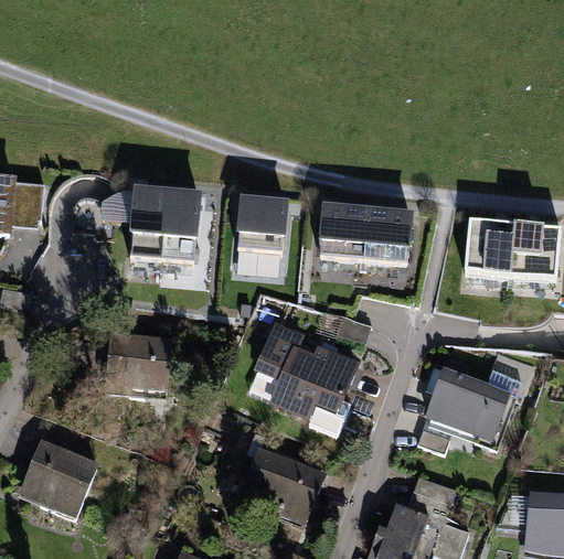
[(18,176),(0,174),(0,233),(11,235),(12,222),(40,226),(40,219),(42,219),(45,183),(18,180),(18,176)]
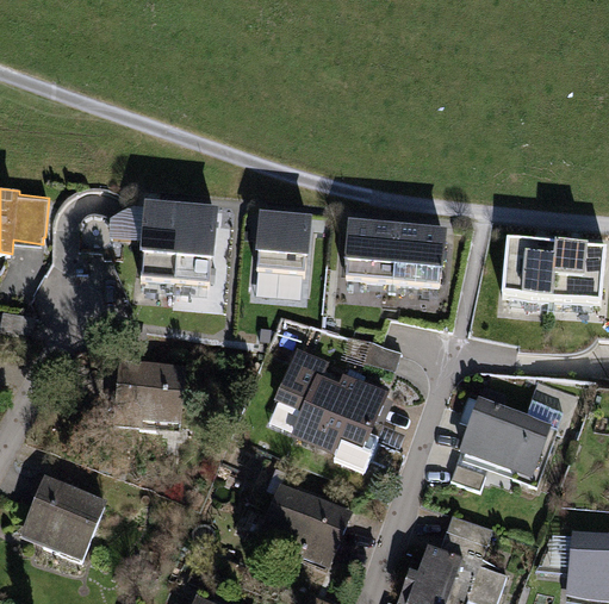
[(184,204),(147,200),(147,206),(143,237),(141,275),(178,278),(184,204)]
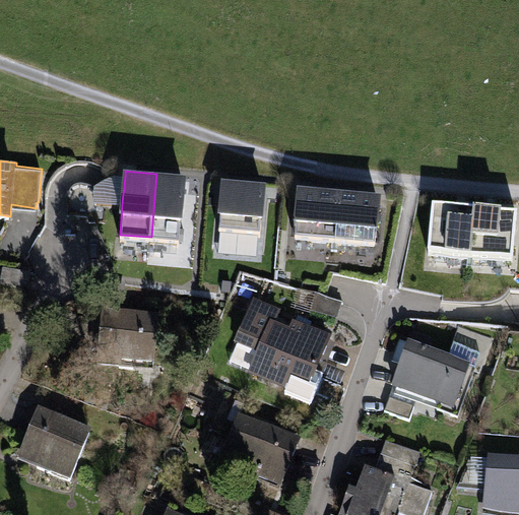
[(186,176),(156,174),(151,237),(181,239),(186,176)]
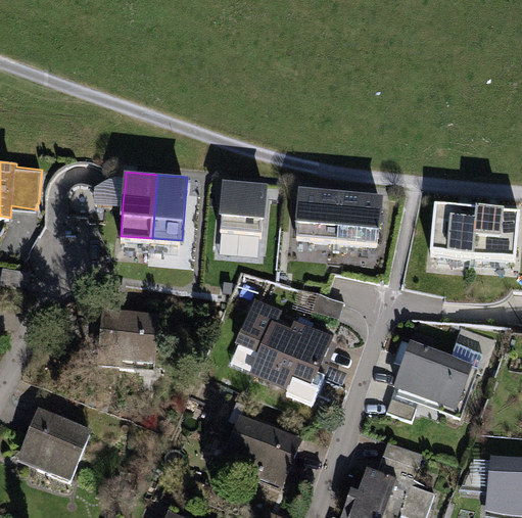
[(123,203),(126,177),(115,176),(102,182),(95,187),(94,200),(123,203)]
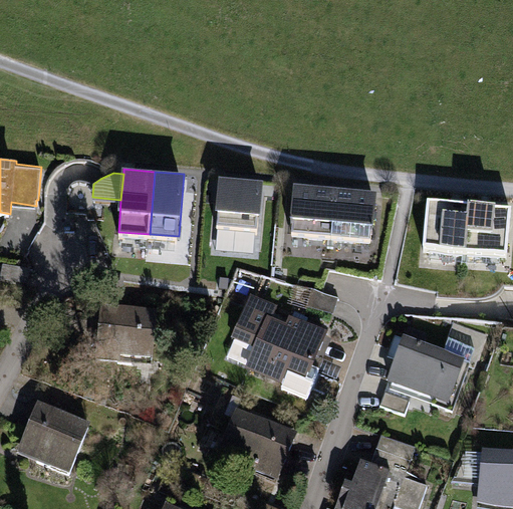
[(262,183),(222,179),(218,227),(235,228),(233,249),(255,251),(262,183)]
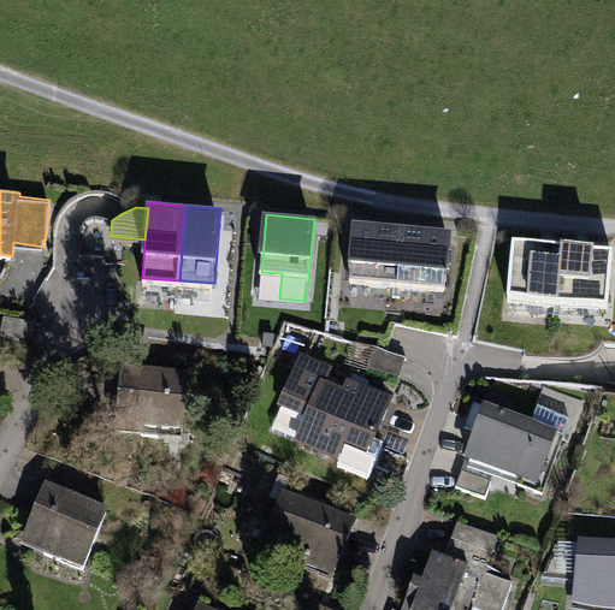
[(406,225),(355,221),(350,280),(401,284),(406,225)]
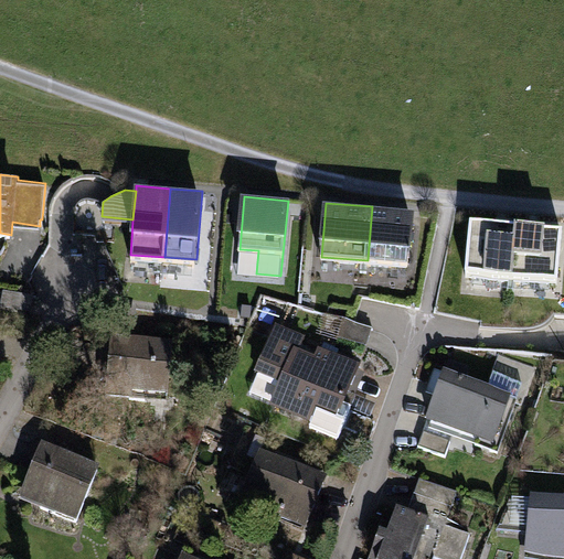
[(417,210),(372,206),(368,260),(410,262),(411,248),(415,249),(417,210)]
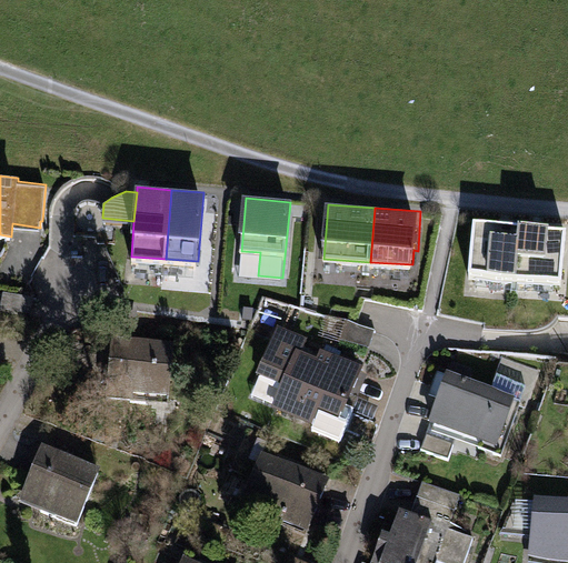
[(519,227),(470,222),(467,277),(515,280),(519,227)]
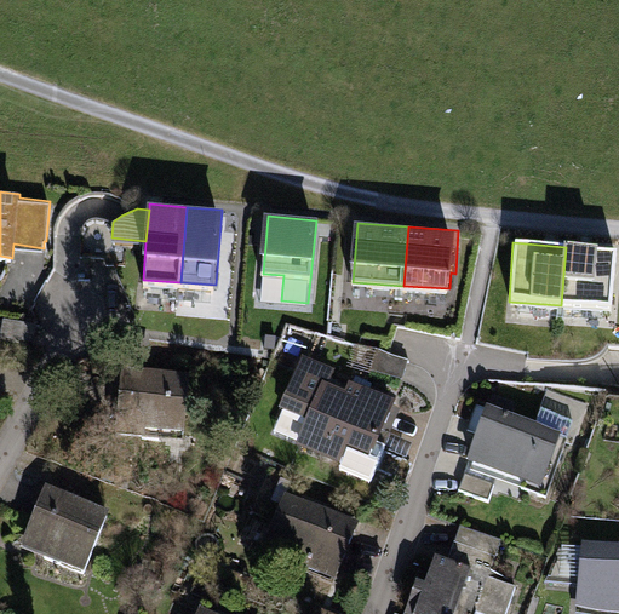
[(614,251),(566,247),(561,305),(609,310),(614,251)]
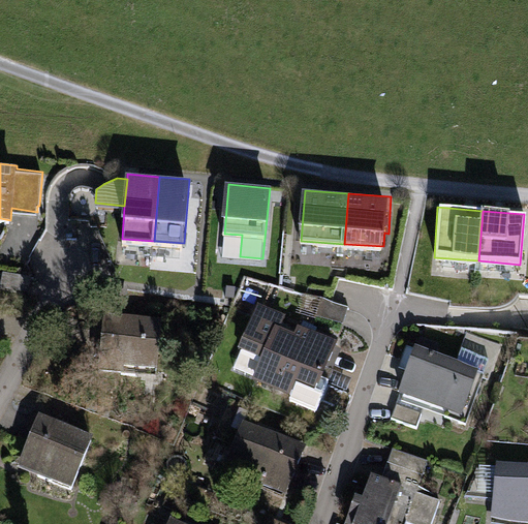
[(3,268),(0,284),(28,288),(31,273),(3,268)]
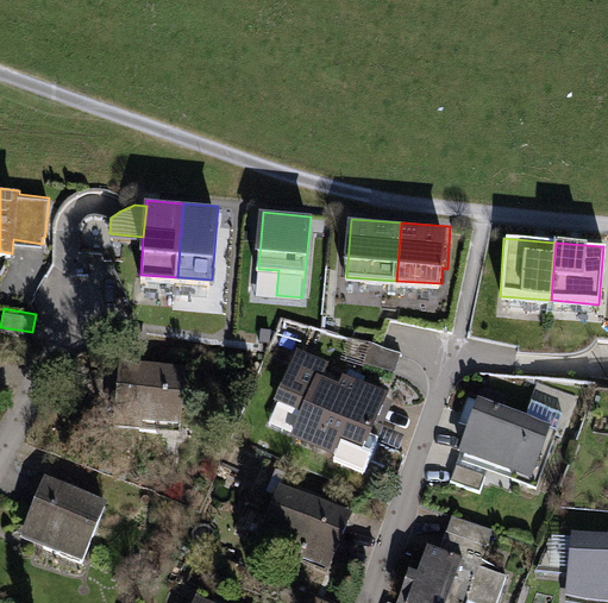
[(271,326),(261,325),(259,338),(270,339),(271,326)]
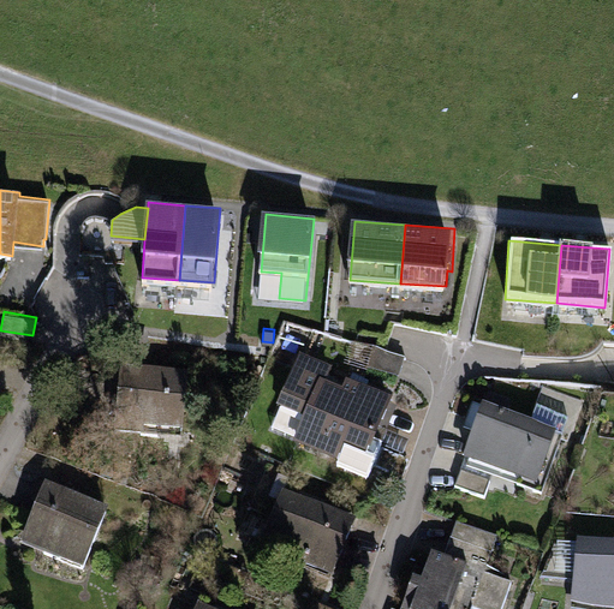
[(405,353),(374,344),(368,363),(399,372),(405,353)]
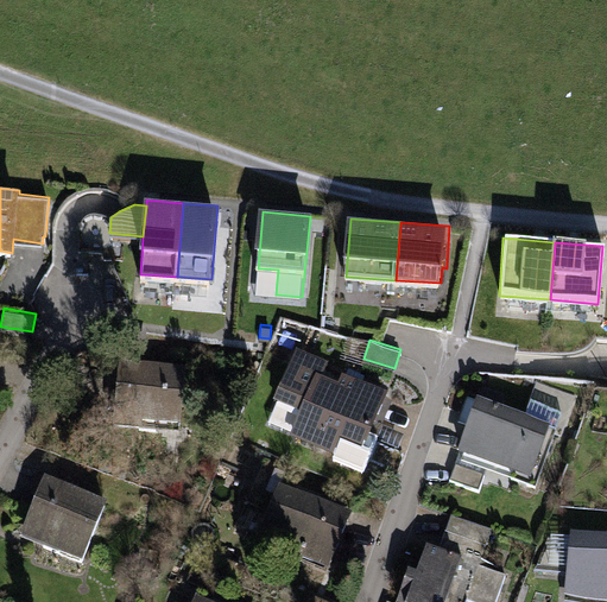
[(329,357),(297,344),(274,399),(302,411),(291,435),(334,452),(341,436),(366,445),(389,390),(343,371),(340,380),(323,373),(329,357)]
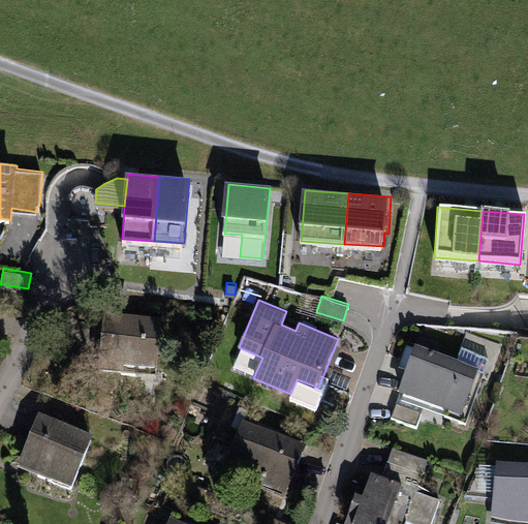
[(122,313),(105,312),(100,363),(159,368),(163,317),(122,313)]
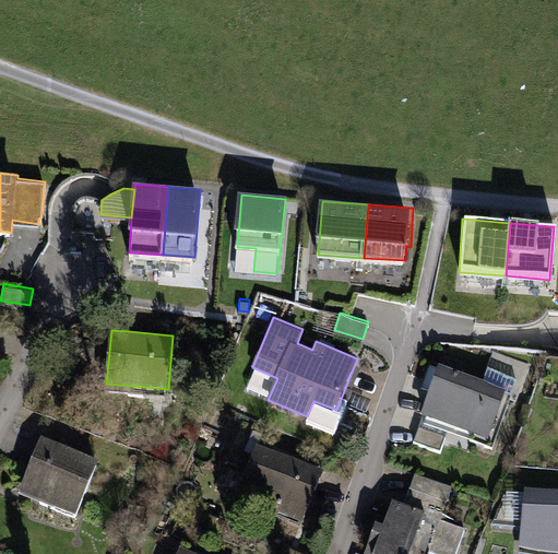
[(437,365),(427,362),(419,385),(428,388),(419,413),(486,437),(503,388),(510,390),(509,393),(517,397),(530,360),(493,346),(481,379),(460,372),(463,360),(441,352),(437,365)]
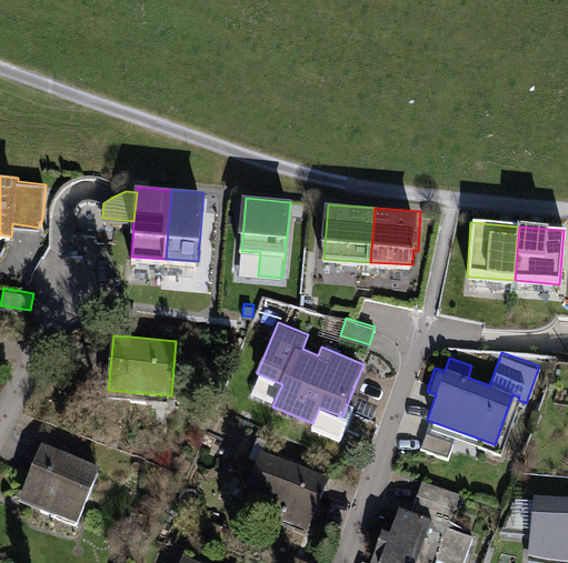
[(424,436),(420,445),(447,454),(452,440),(425,431),(424,436)]
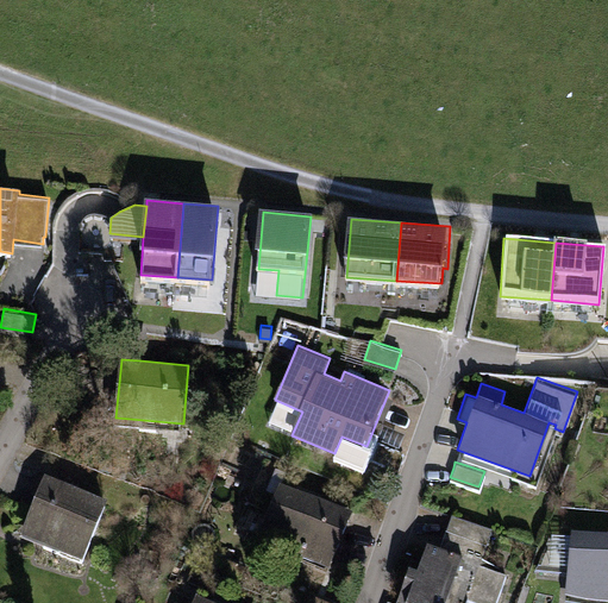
[(107,498),(45,473),(22,534),(83,559),(107,498)]
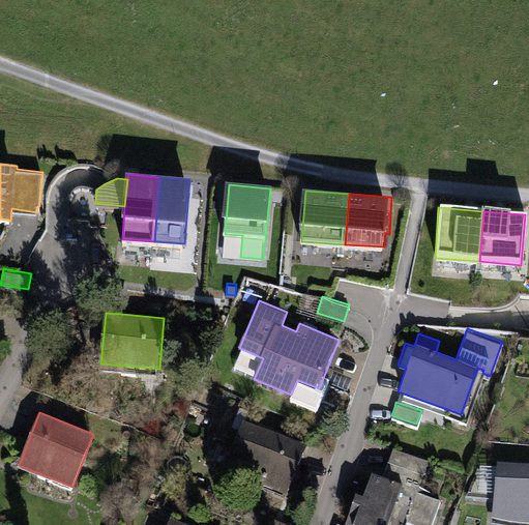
[(307,444),(245,419),(225,470),(287,495),(307,444)]
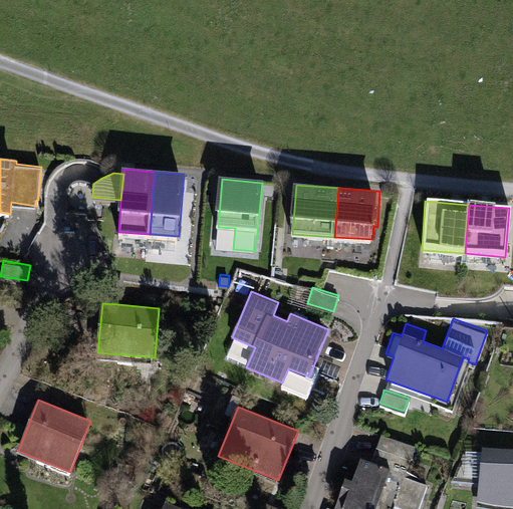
[(381,434),(370,463),(404,474),(414,445),(381,434)]
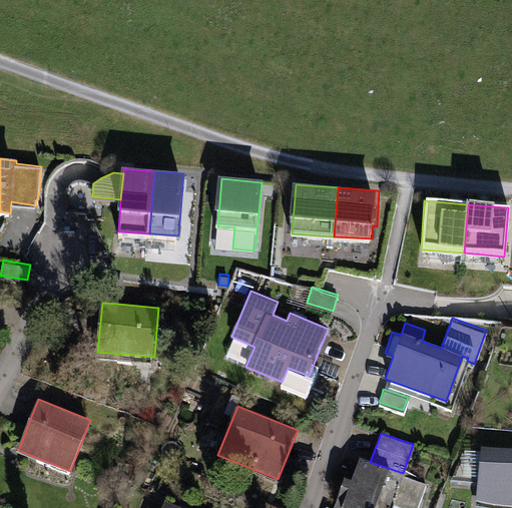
[(511,448),(480,445),(475,499),(511,503),(511,448)]
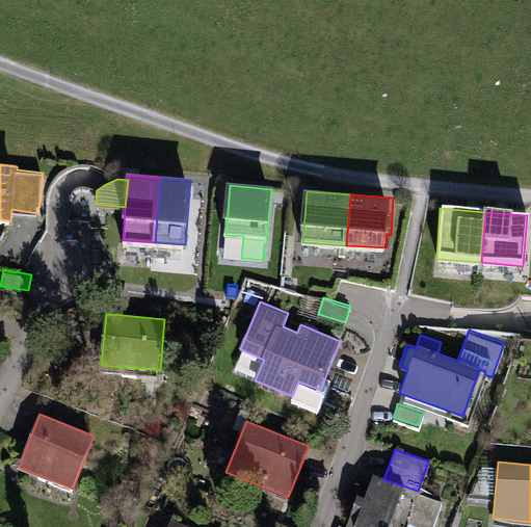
[(383,479),(371,475),(363,500),(355,497),(345,526),(405,526),(407,521),(425,526),(430,526),(441,498),(418,491),(383,479)]
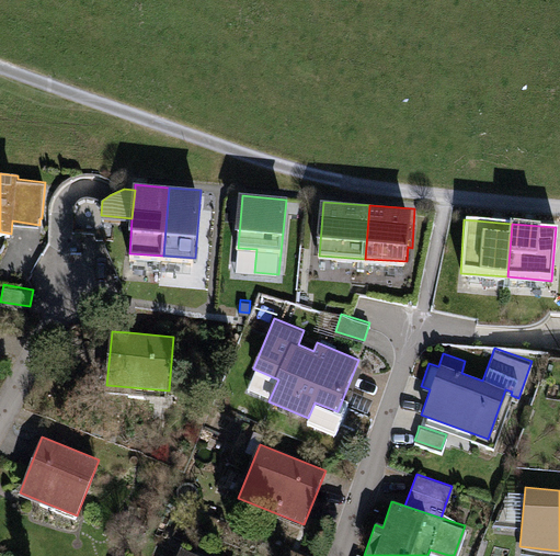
[(133,519),(130,530),(138,532),(141,521),(133,519)]
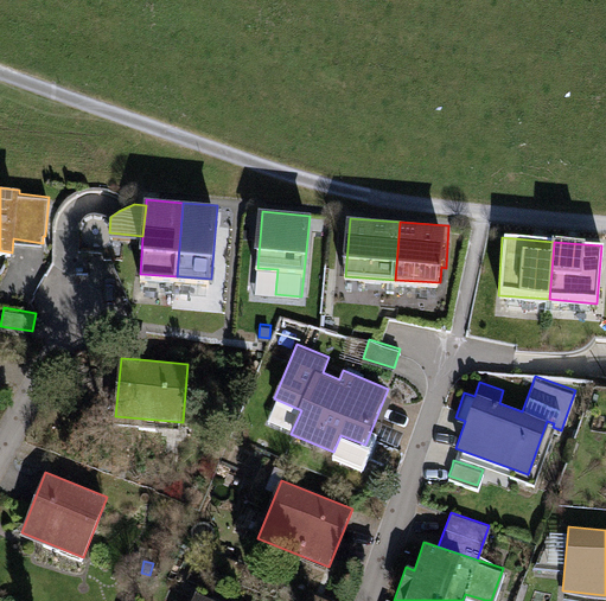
[(191,562),(185,576),(202,582),(208,568),(191,562)]
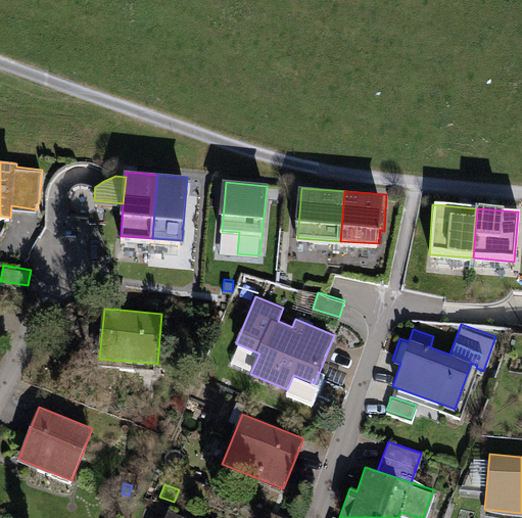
[(190,517),(170,509),(164,517),(190,517)]
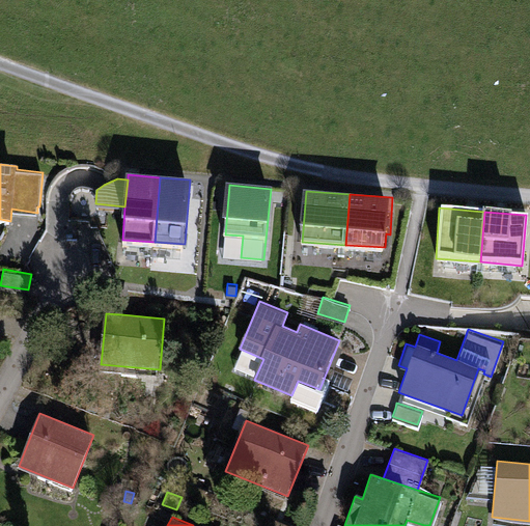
[(295,525),(271,517),(266,525),(295,525)]
